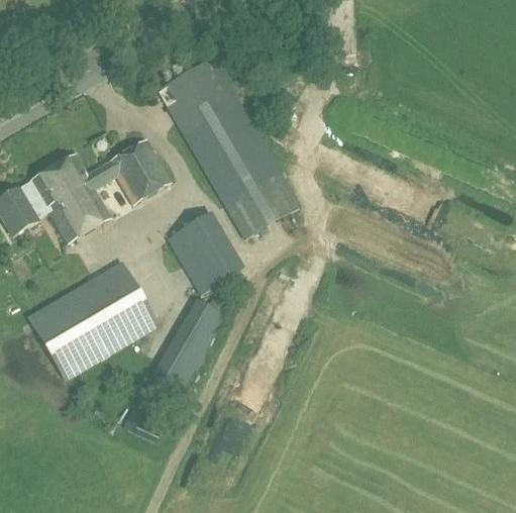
[(301,207),(280,172),(213,58),(159,90),(245,238),(260,230),(263,234),(270,229),(268,226),(301,207)]
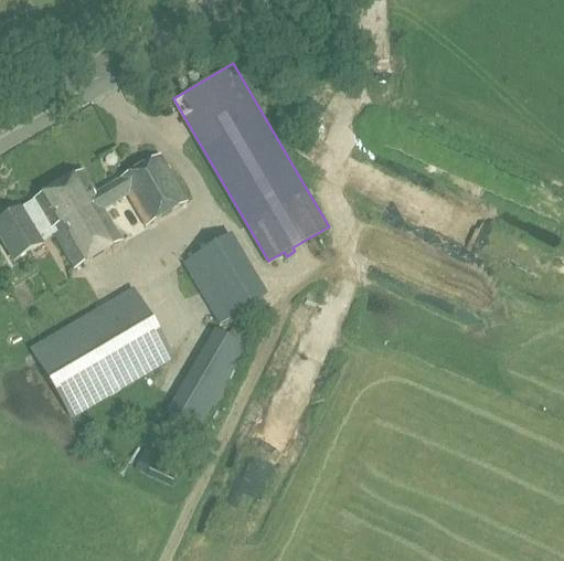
[(188,199),(160,152),(118,177),(119,178),(96,191),(83,168),(33,198),(50,226),(51,226),(74,266),(121,237),(104,207),(127,192),(146,223),(188,199)]
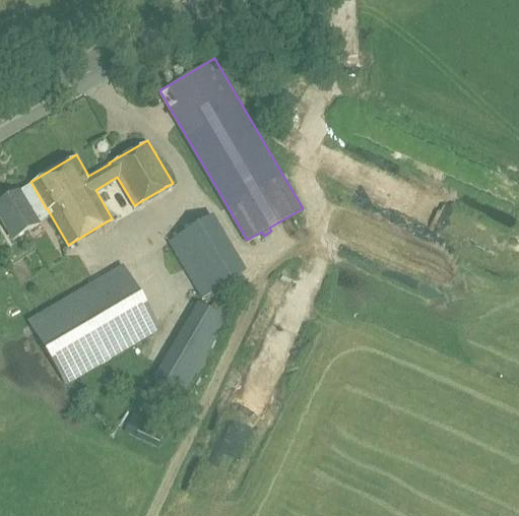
[(30,184),(0,200),(0,215),(12,238),(41,221),(40,219),(48,214),(30,184)]
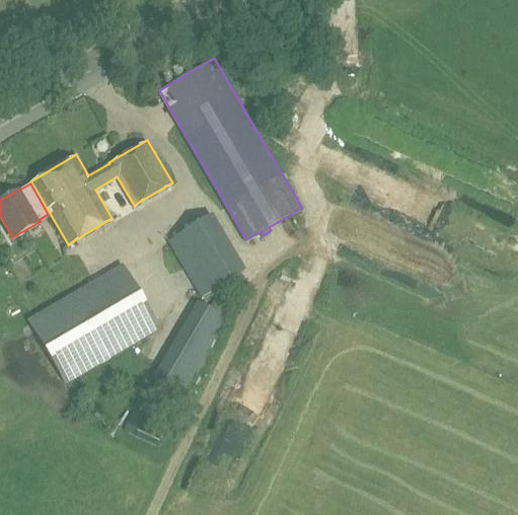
[(247,270),(213,213),(167,239),(201,296),(247,270)]
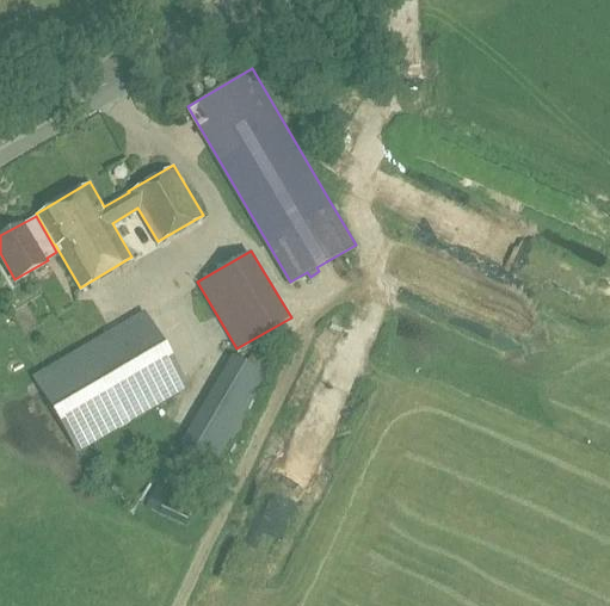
[(190,384),(174,359),(145,308),(34,375),(78,450),(190,384)]
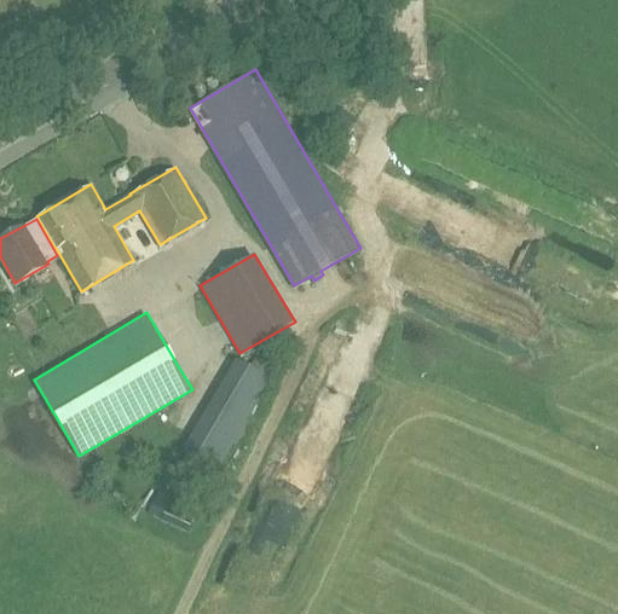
[(236,358),(183,450),(218,471),(271,377),(236,358)]
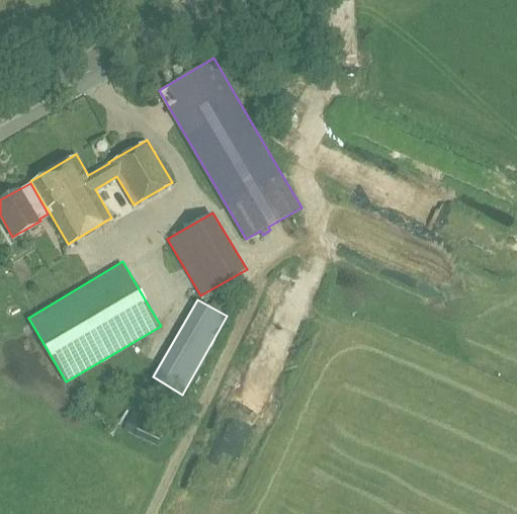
[(134,408),(125,428),(135,432),(135,433),(158,444),(166,423),(134,408)]
